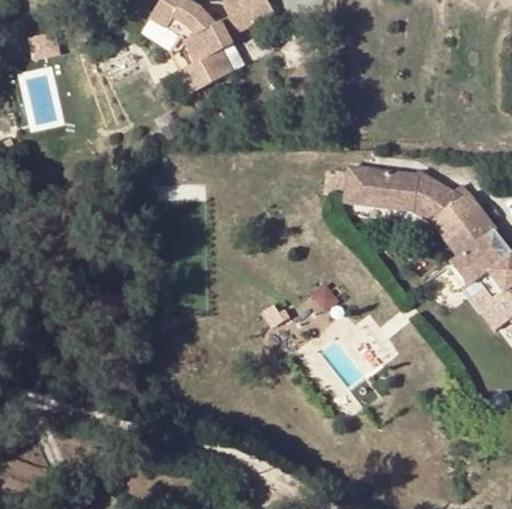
[(202,87),(233,70),(222,48),(233,42),(229,35),(275,11),(269,0),(224,0),(222,1),(221,20),(216,22),(202,7),(205,1),(204,0),(160,0),(151,16),(181,35),(184,37),(197,60),(190,64),(202,87)]
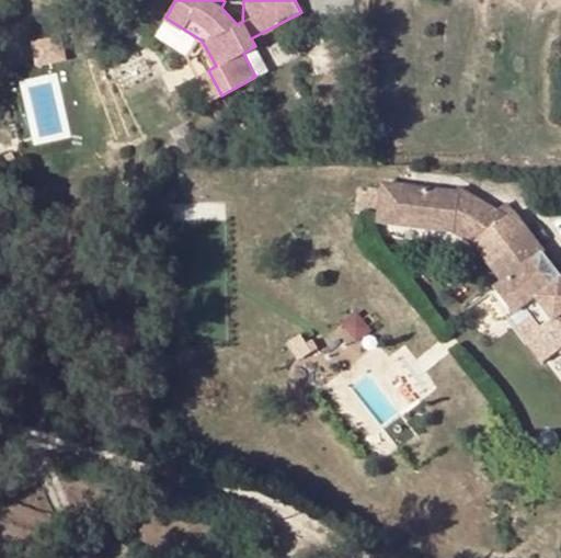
[(216,66),(202,41),(198,38),(189,57),(212,101),(221,95),(208,70),(216,66)]
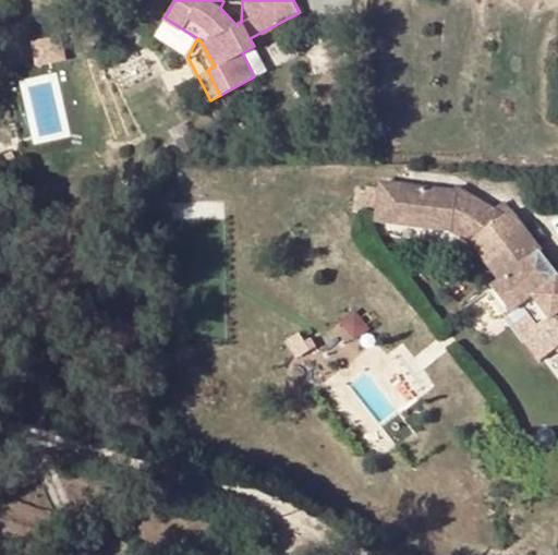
[(542,249),(511,208),(504,198),(494,207),(456,184),(450,227),(471,239),(475,236),(506,275),(500,278),(486,289),(506,314),(520,303),(529,315),(542,304),(550,316),(557,310),(557,274),(540,251),(542,249)]
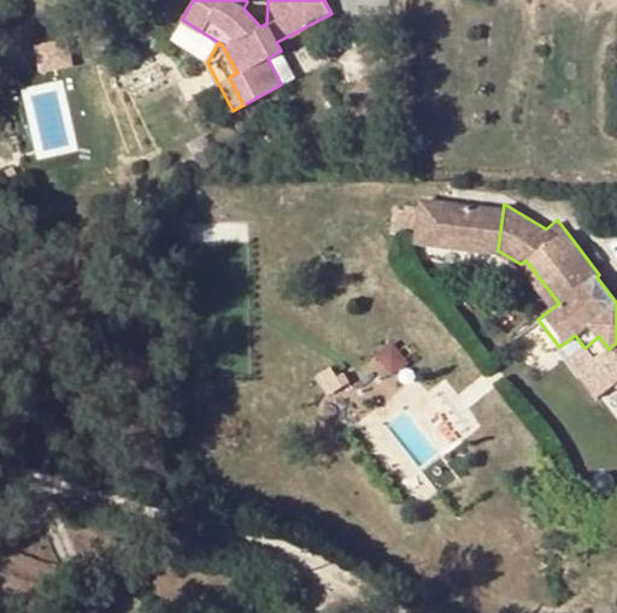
[(559,304),(526,260),(521,264),(553,307),(559,304)]
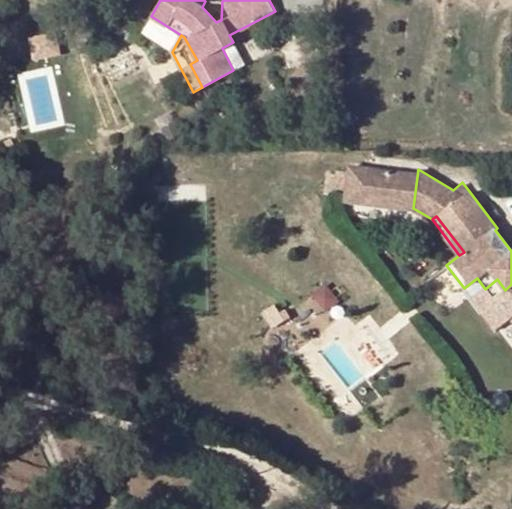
[(505,290),(497,279),(485,289),(493,299),(505,290)]
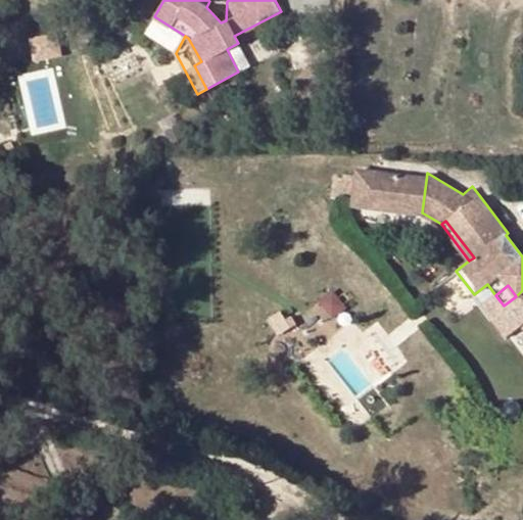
[(328,317),(344,309),(334,286),(318,294),(328,317)]
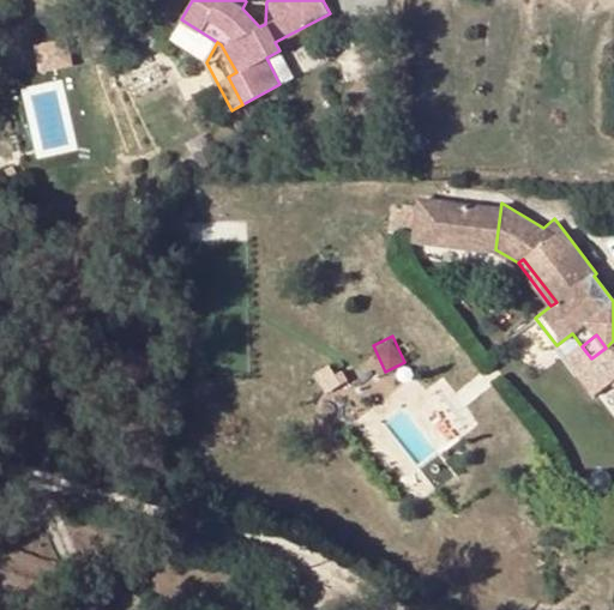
[(375,352),(314,396),(338,429),(399,385),(375,352)]
